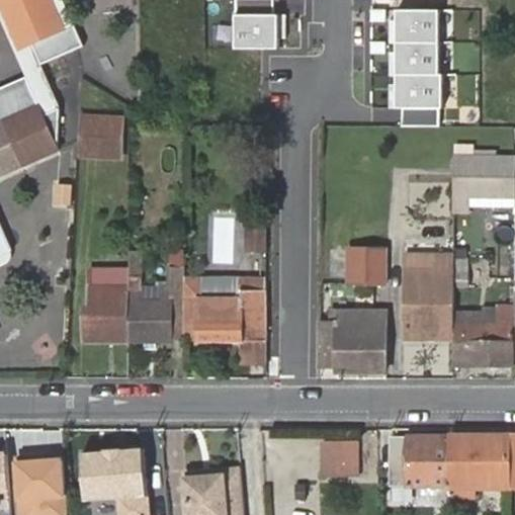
[(0,4),(18,44),(61,25),(49,0),(0,0),(0,4)]
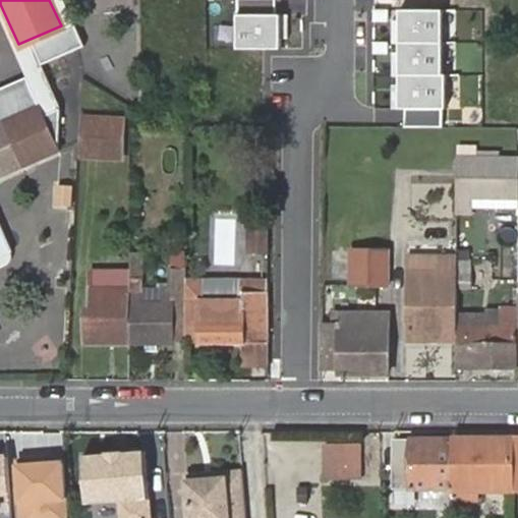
[(235,0),(235,12),(235,26),(236,44),(278,43),(278,12),(273,12),(272,0),(235,0)]
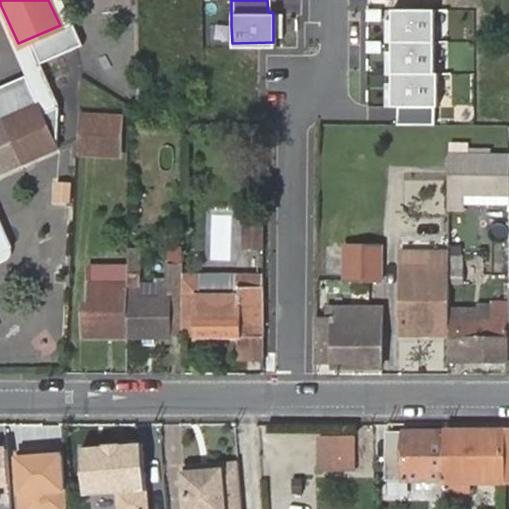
[(434,9),(390,8),(388,102),(395,102),(395,121),(432,122),(434,9)]
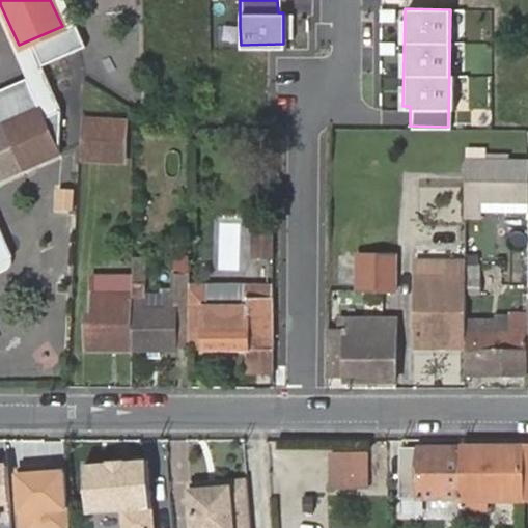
[(50,151),(30,107),(0,120),(0,122),(19,165),(50,151)]
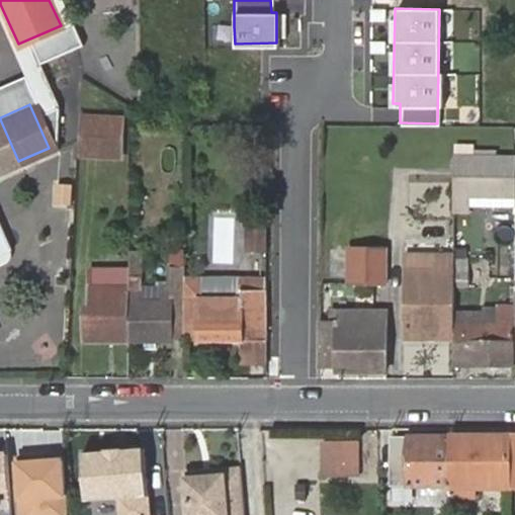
[(100,157),(102,118),(80,116),(78,156),(100,157)]
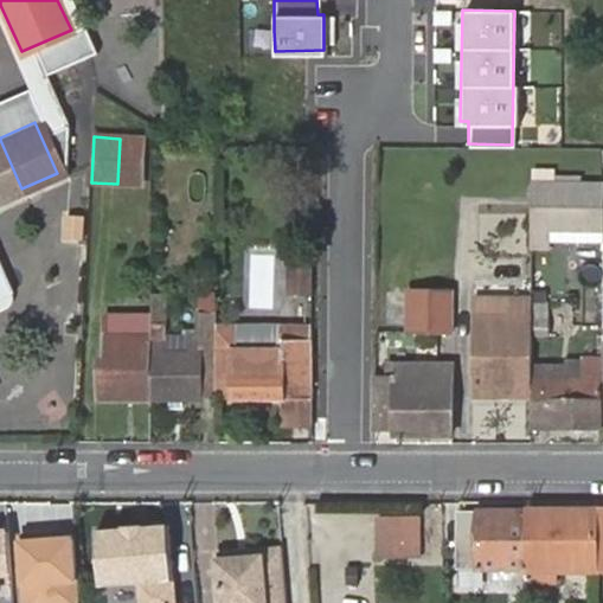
[(0,198),(21,188),(0,140),(0,198)]
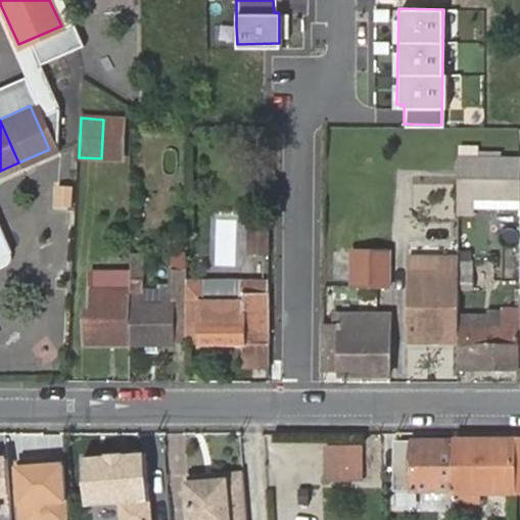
[(457,176),(515,175),(515,156),(458,156),(457,176)]
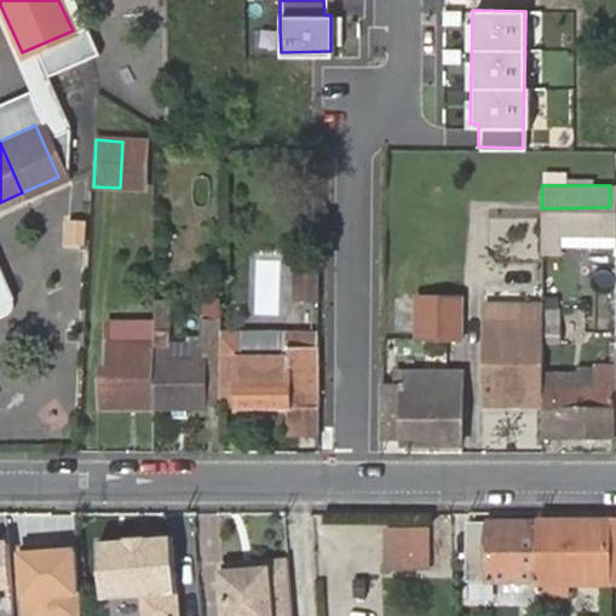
[(615,241),(615,207),(610,207),(541,208),(541,241),(615,241)]
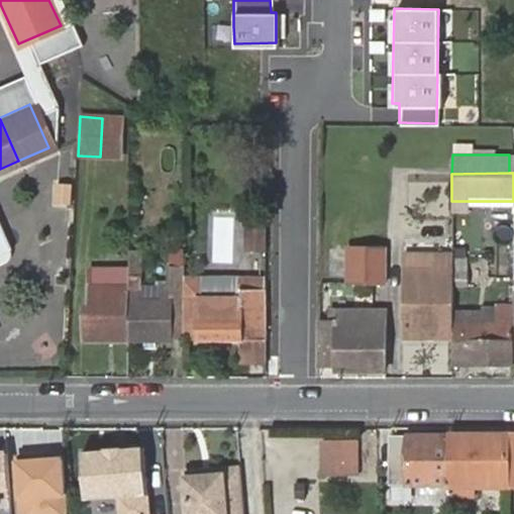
[(49,203),(66,203),(66,181),(49,181),(49,203)]
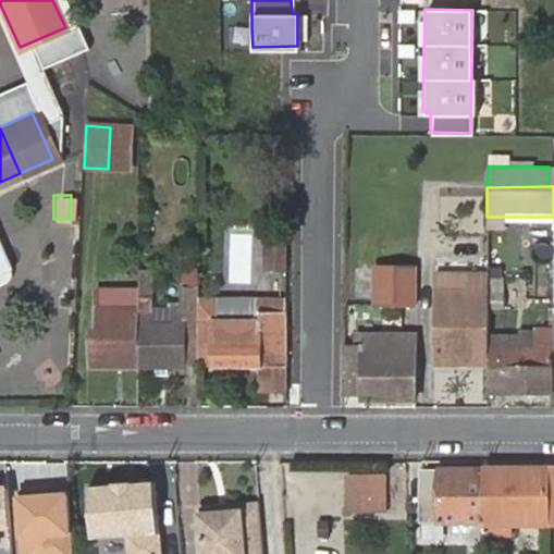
[(285,261),(285,247),(269,247),(269,262),(285,261)]
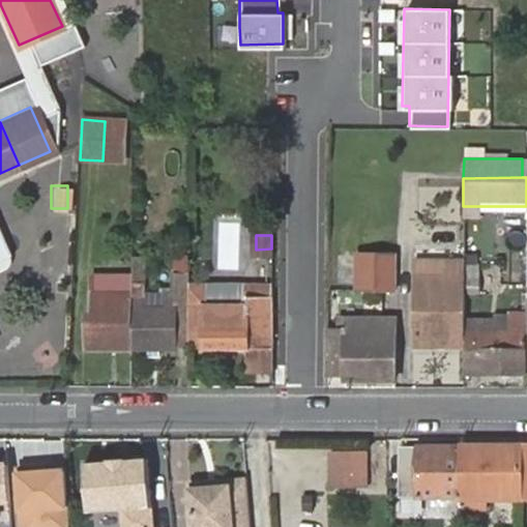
[(391,254),(362,253),(361,288),(391,288),(391,254)]
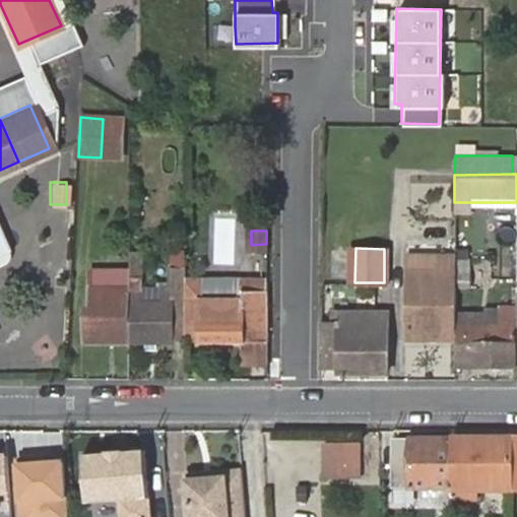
[(138,250),(128,250),(128,268),(128,270),(138,269),(138,250)]
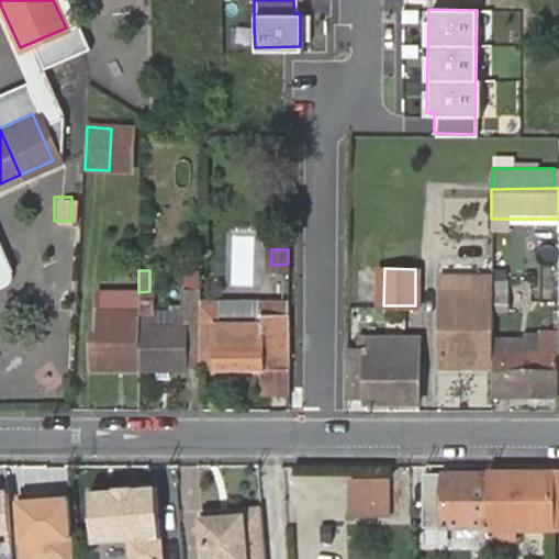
[(485,287),(485,270),(437,270),(437,287),(485,287)]
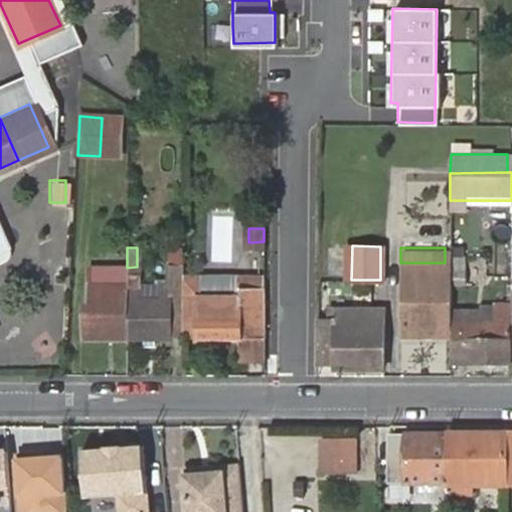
[(444,332),(445,263),(400,263),(399,331),(444,332)]
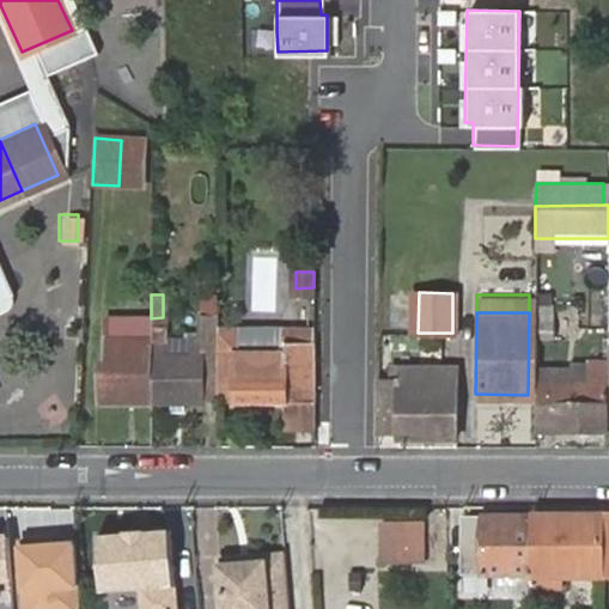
[(217,338),(217,314),(194,314),(193,329),(196,330),(196,338),(217,338)]
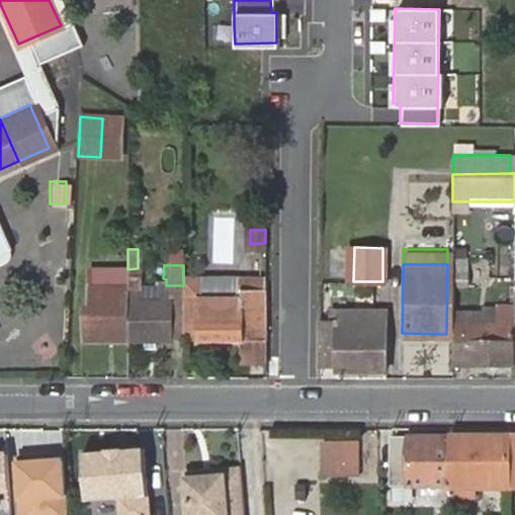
[(90,267),(90,283),(127,283),(127,273),(127,269),(127,267),(90,267)]
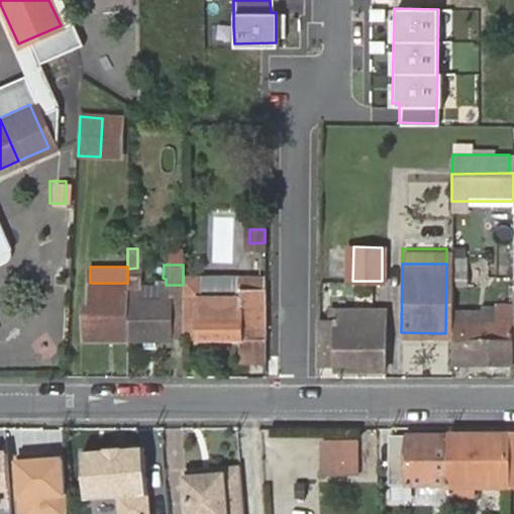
[(127,283),(126,337),(182,337),(182,335),(183,294),(183,285),(166,285),(137,284),(137,273),(127,273),(127,283)]
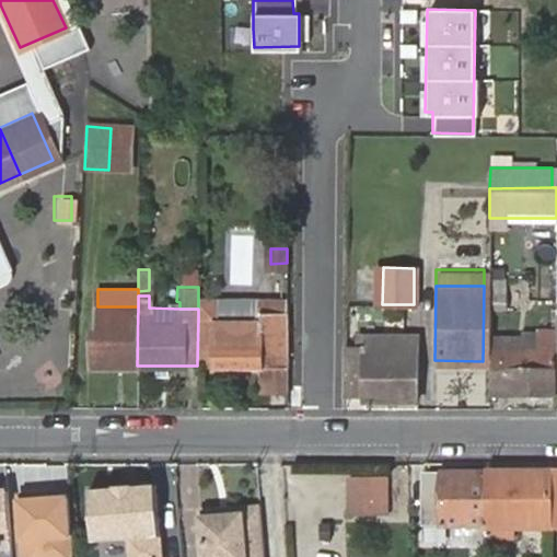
[(90,367),(137,366),(138,306),(97,306),(95,306),(95,329),(90,329),(90,367)]
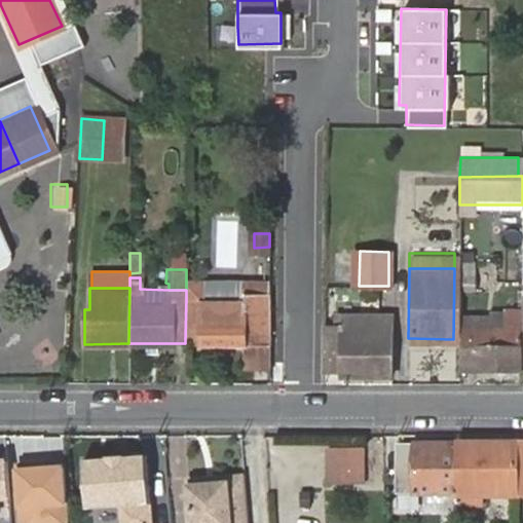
[(246,341),(269,342),(269,292),(245,292),(245,300),(186,299),(185,341),(246,341)]
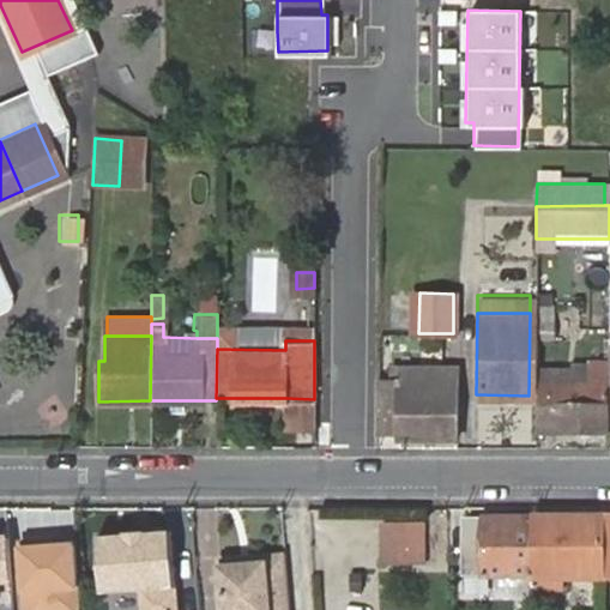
[(604,364),(533,363),(532,428),(603,428),(604,364)]
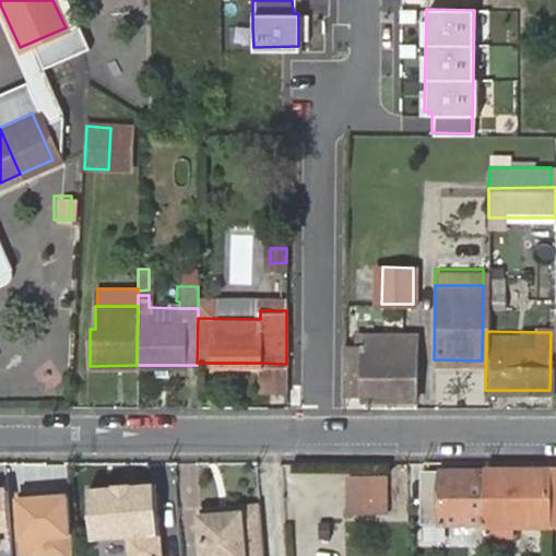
[(343,344),(343,391),(361,391),(361,398),(414,397),(413,333),(356,333),(355,345),(343,344)]
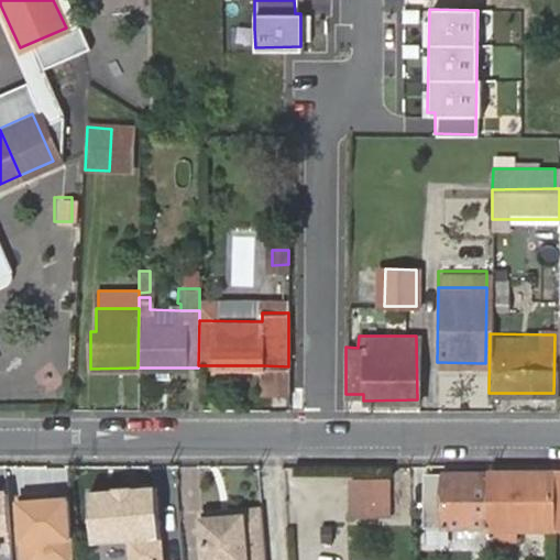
[(288,366),(263,365),(263,392),(288,392),(288,366)]
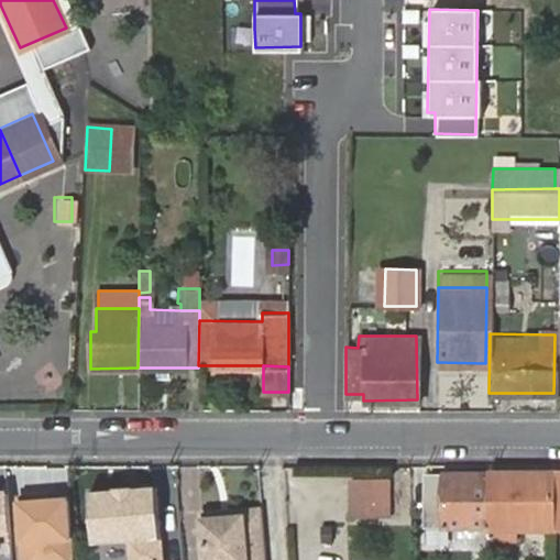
[(342,472),(341,513),(385,514),(385,472),(342,472)]
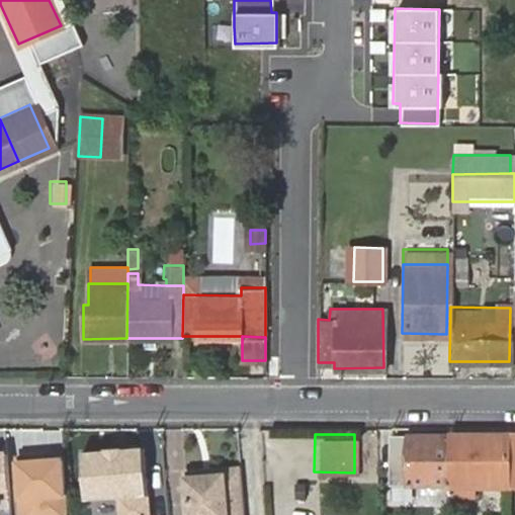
[(514,435),(391,435),(391,495),(410,495),(410,488),(514,488),(514,435)]
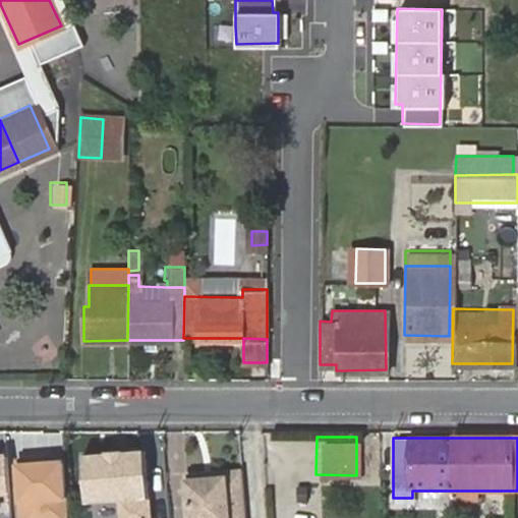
[(82,455),(87,502),(117,499),(145,497),(140,450),(82,455)]
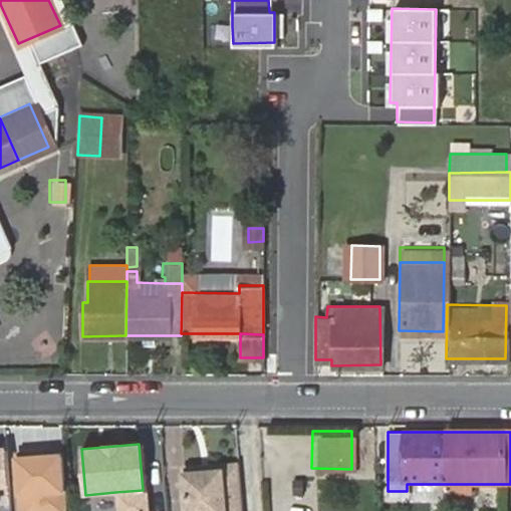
[(64,510),(60,451),(11,455),(14,510),(64,510)]
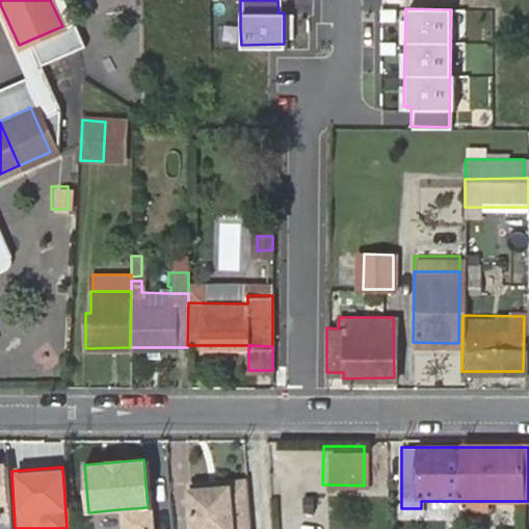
[(250,528),(246,479),(231,480),(232,485),(210,487),(209,482),(190,484),(194,528),(250,528)]
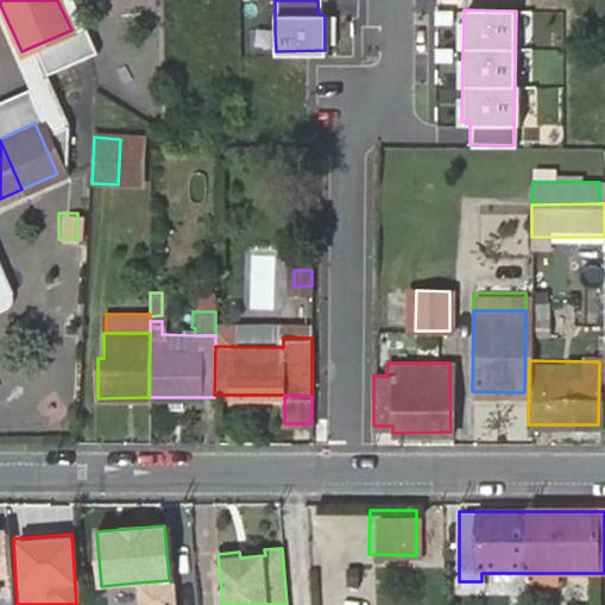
[(170,604),(169,580),(137,583),(138,604),(170,604)]
